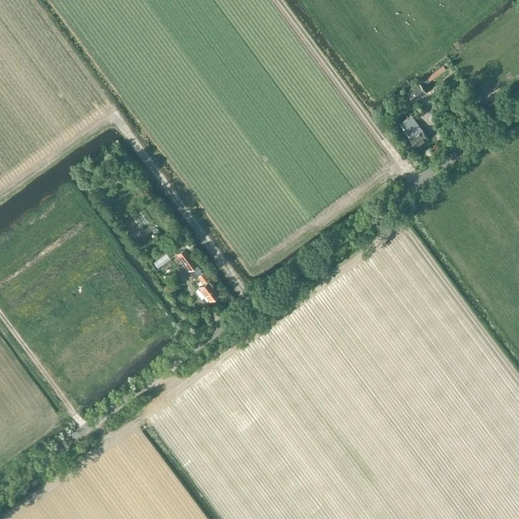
[(416,100),(427,92),(421,83),(410,91),(416,100)]
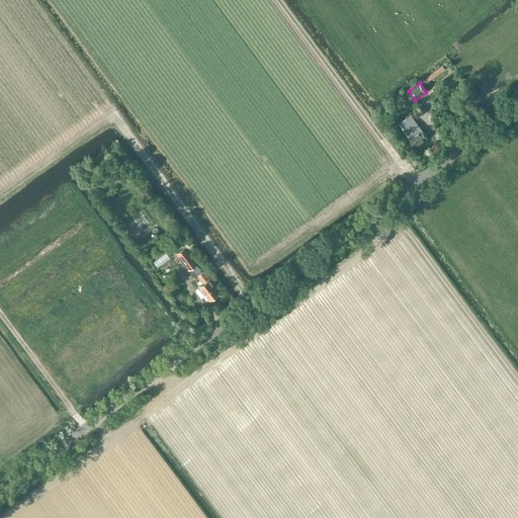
[(429,137),(418,121),(417,122),(411,114),(400,122),(406,131),(405,132),(416,147),(429,137)]
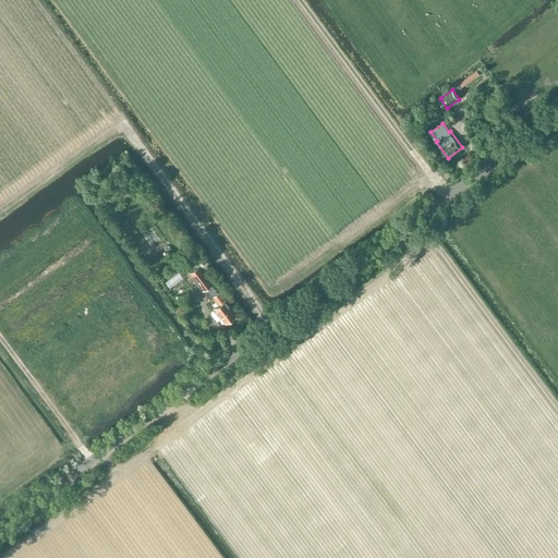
[(168,223),(166,226),(176,239),(178,237),(168,223)]
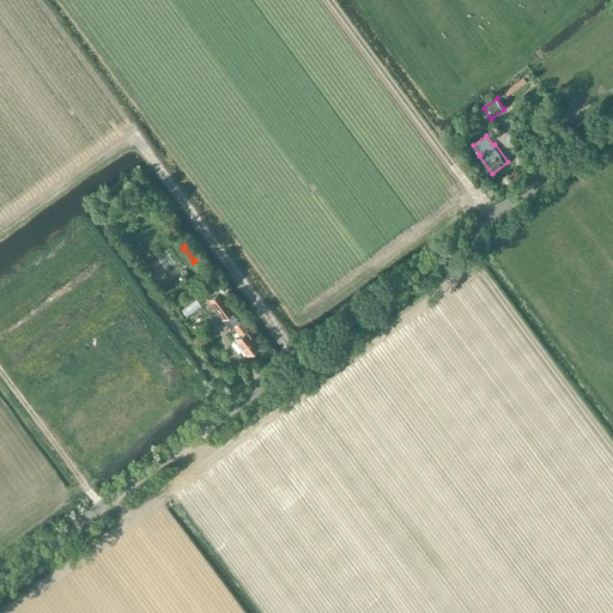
[(219,290),(208,298),(223,317),(234,310),(219,290)]
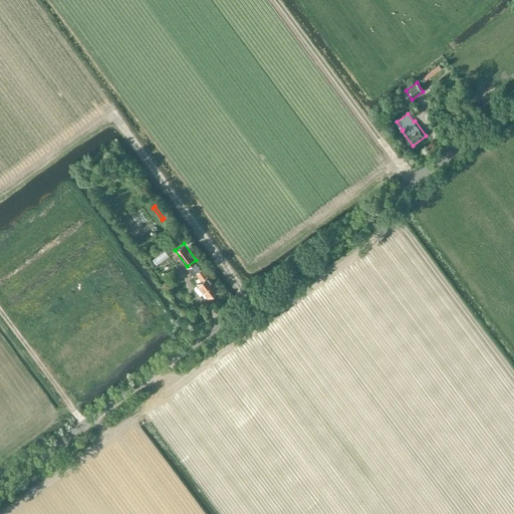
[(195,285),(194,288),(199,294),(202,292),(207,297),(218,289),(208,275),(203,268),(202,269),(195,273),(200,281),(196,284),(195,285)]
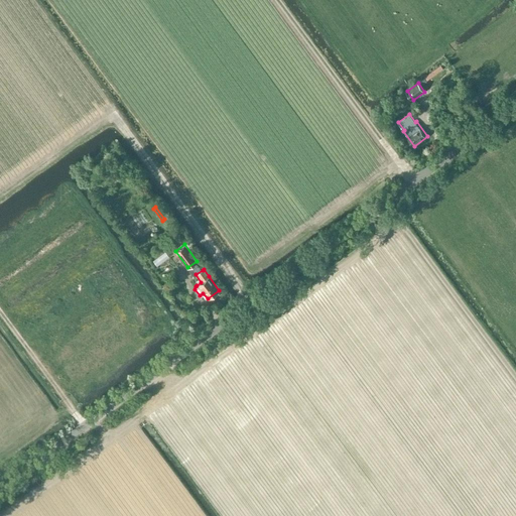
All buildings are outlined.
